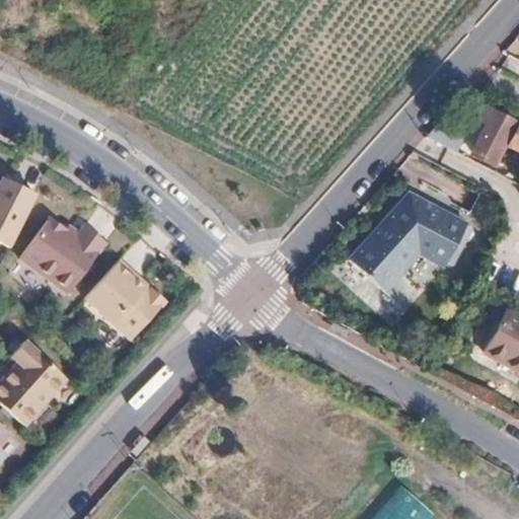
[(509,146),(518,125),(490,110),(485,120),(496,126),(480,155),(499,164),(509,146)]
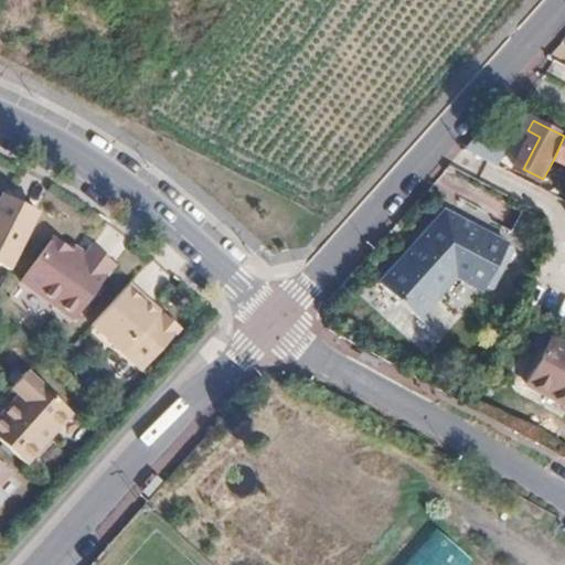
[(564,136),(554,159),(564,163),(564,136)]
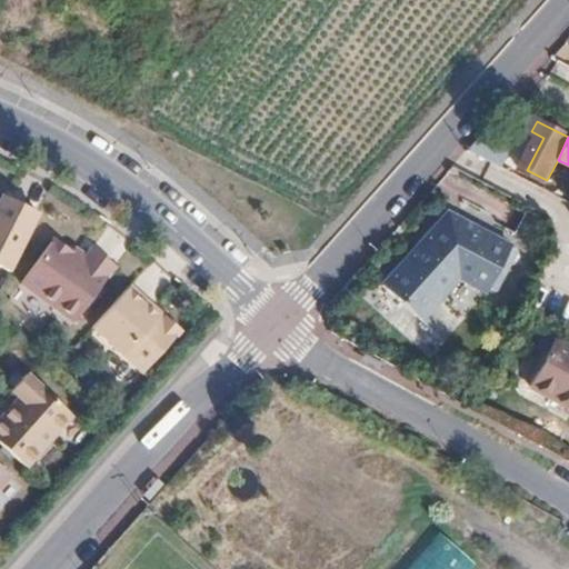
[(510,155),(478,138),(469,149),(503,167),(510,155)]
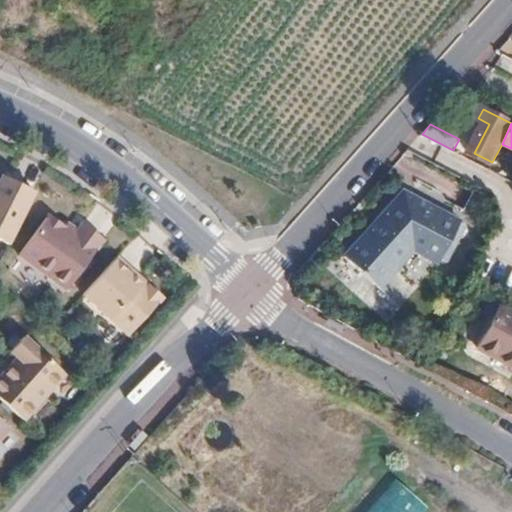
[(0,185),(4,188),(12,175),(4,171),(0,178),(0,185)]
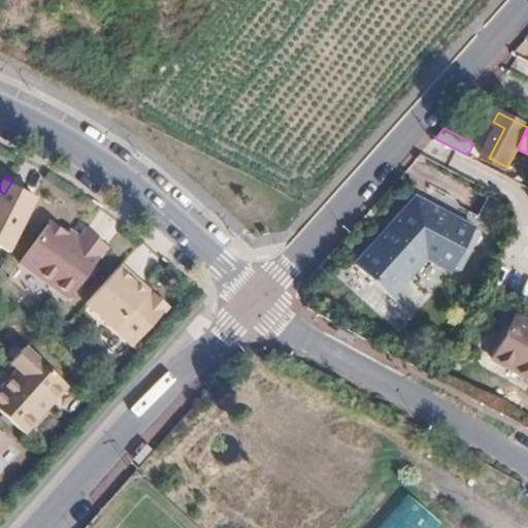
[(24,218),(36,194),(12,180),(4,194),(0,191),(0,243),(8,249),(24,218)]
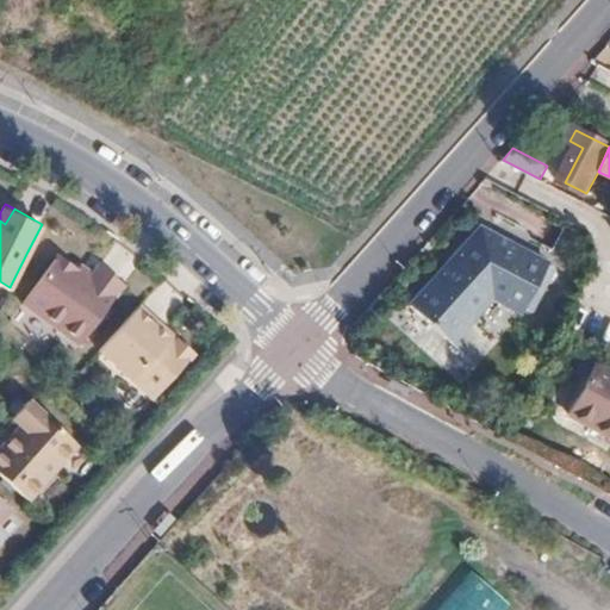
[(427,338),(431,334),(450,312),(447,309),(467,286),(495,311),(529,273),(477,228),(455,251),(461,257),(449,272),(442,267),(399,315),(427,338)]
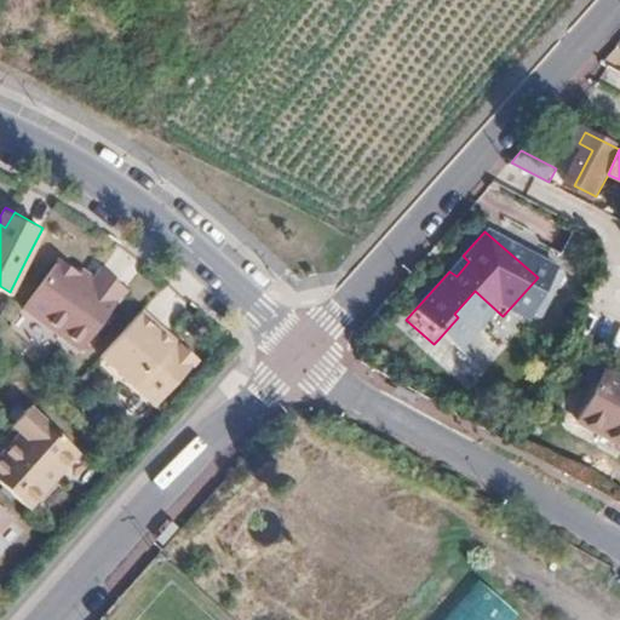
[(64,252),(28,300),(85,344),(132,285),(105,264),(97,275),(84,265),(82,267),(64,252)]
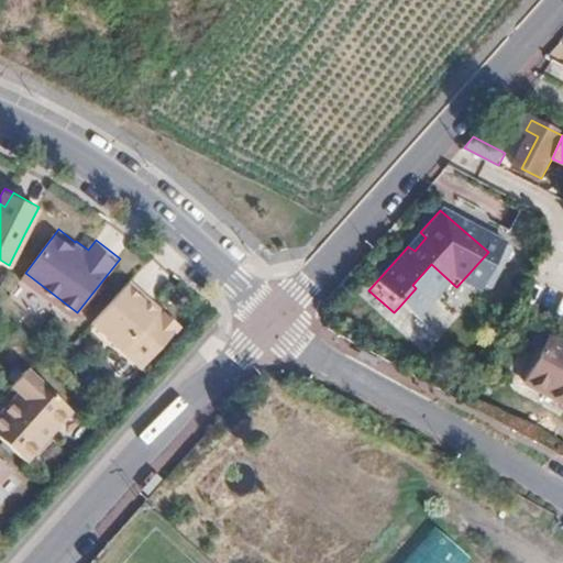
[(420,232),(408,246),(415,251),(426,238),(420,232)]
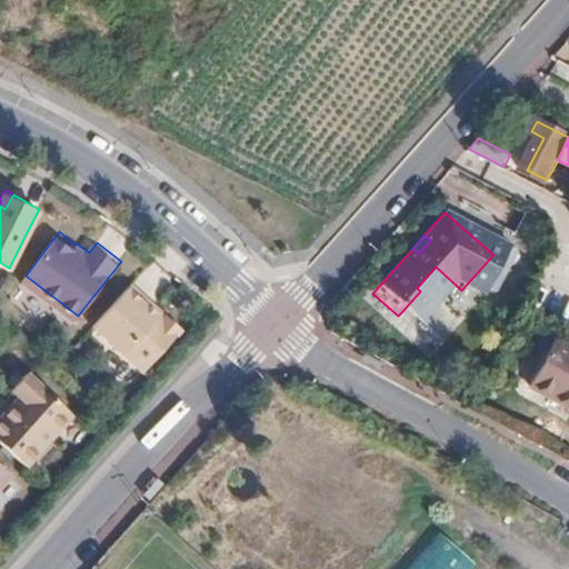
[(91,249),(80,240),(77,243),(89,252),(91,249)]
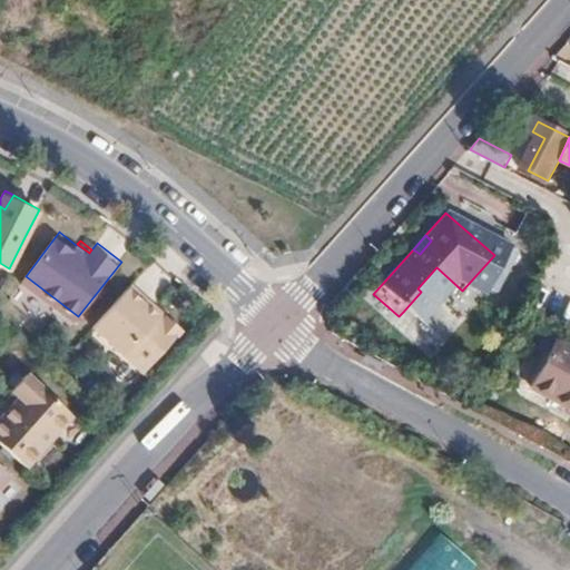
[(494,255),(462,291),(468,295),(500,259),(494,255)]
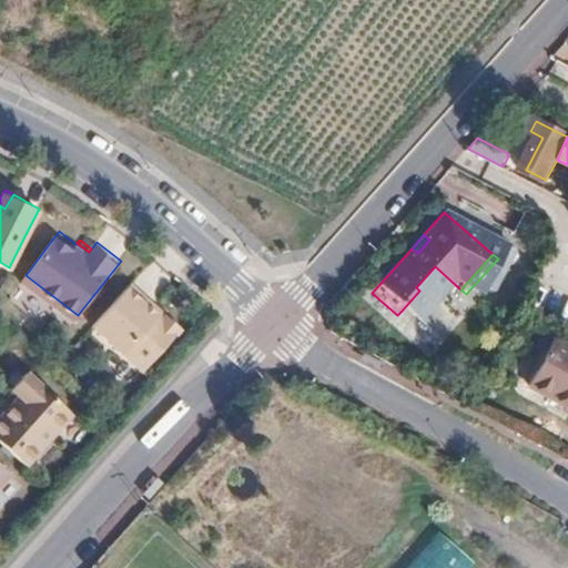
[(165,312),(162,317),(152,308),(156,304),(131,282),(94,323),(144,368),(181,326),(165,312)]
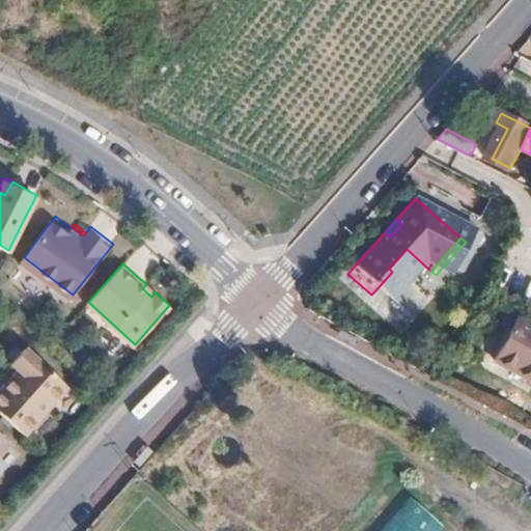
[(155,291),(146,284),(142,288),(151,297),(155,291)]
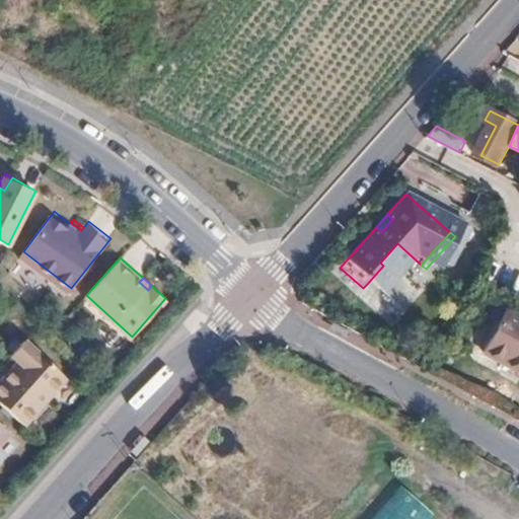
[(378,293),(367,284),(363,288),(373,298),(378,293)]
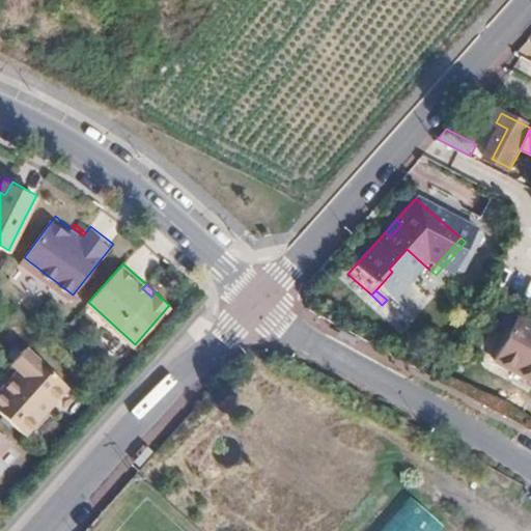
[(399,310),(387,300),(382,305),(394,315),(399,310)]
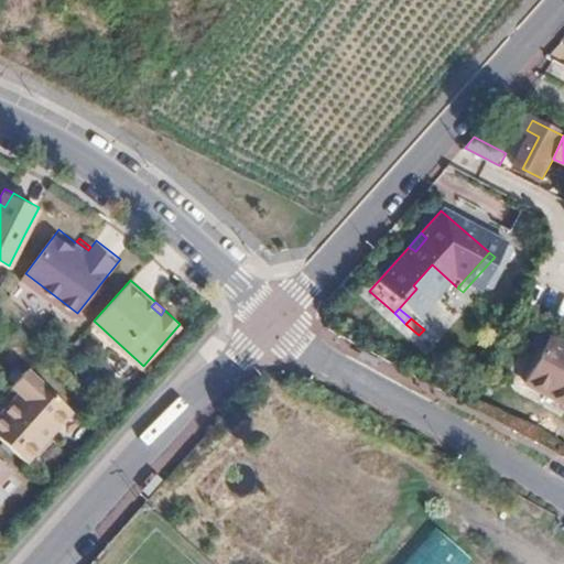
[(563,404),(563,345),(549,337),(523,382),(563,404)]
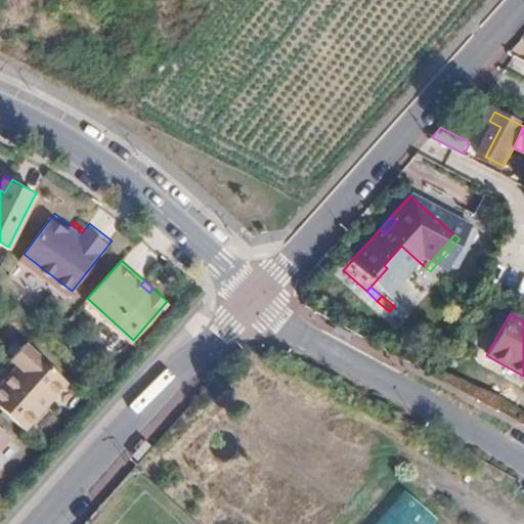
[(0,404),(24,427),(68,379),(25,341),(10,357),(17,363),(20,366),(17,370),(14,368),(0,384),(0,404)]
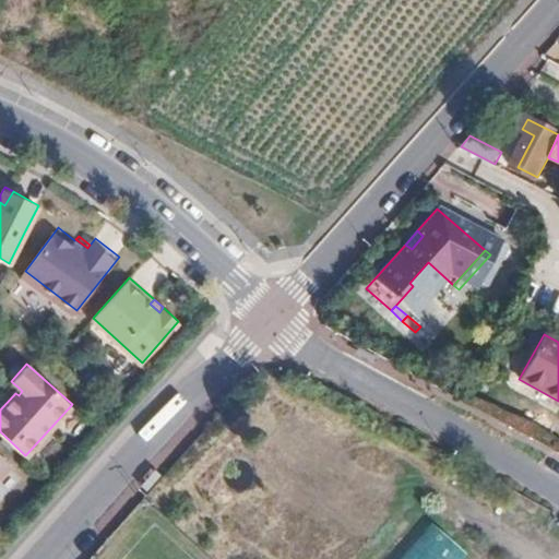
[(0,471),(10,461),(0,452),(0,471)]
